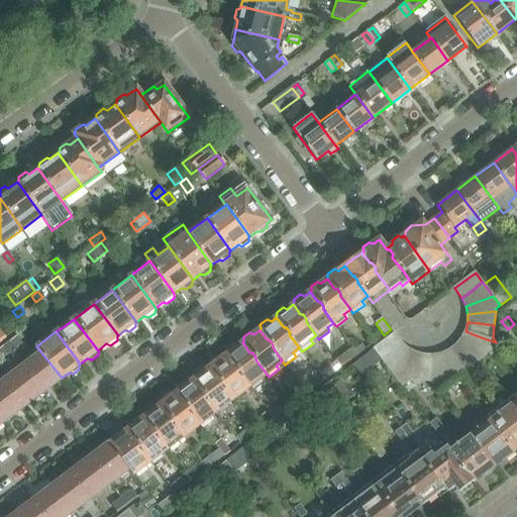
[(496,342),(476,335),(466,331),(466,332),(460,338),(472,345),(485,354),(499,344),(496,342)]
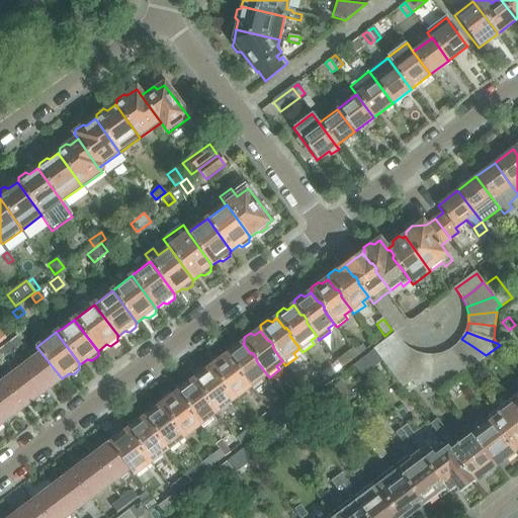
[(402,343),(395,335),(373,350),(380,359),(402,343)]
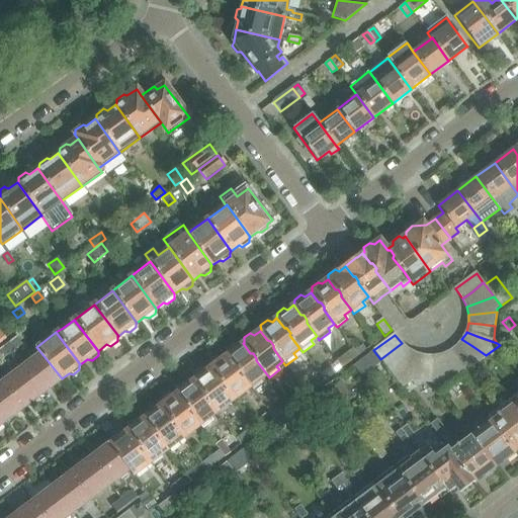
[(16,338),(6,346),(11,352),(21,345),(16,338)]
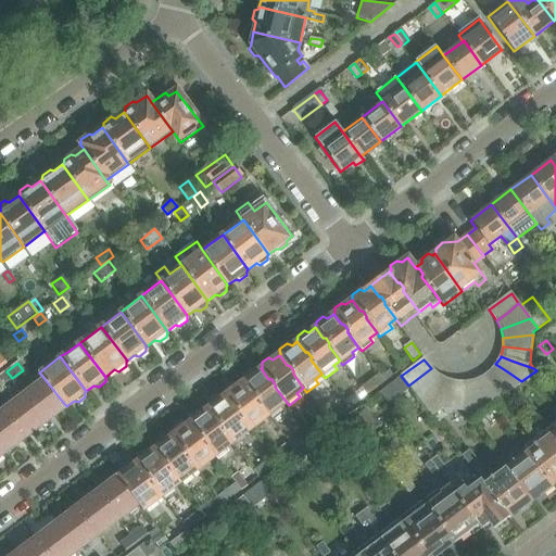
[(521,381),(507,371),(495,364),(491,371),(498,380),(509,391),(521,381)]
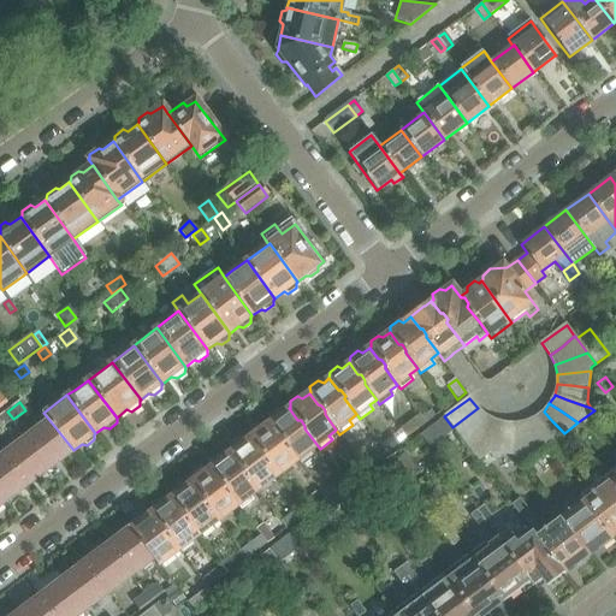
[(270,422),(268,424),(277,434),(280,436),(284,440),(284,444),(296,460),(300,465),(313,454),(309,450),(317,444),(304,428),(304,426),(301,420),(297,420),(289,408),(283,413),(277,412),(270,416),(270,422)]
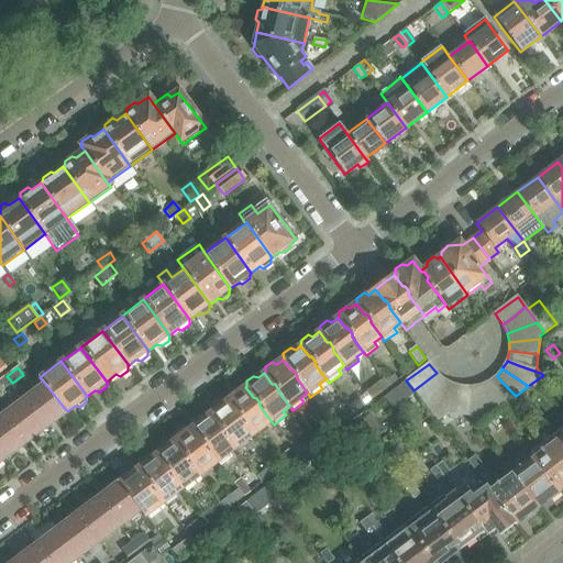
[(443,381),(443,379),(437,373),(414,390),(424,405),(443,381)]
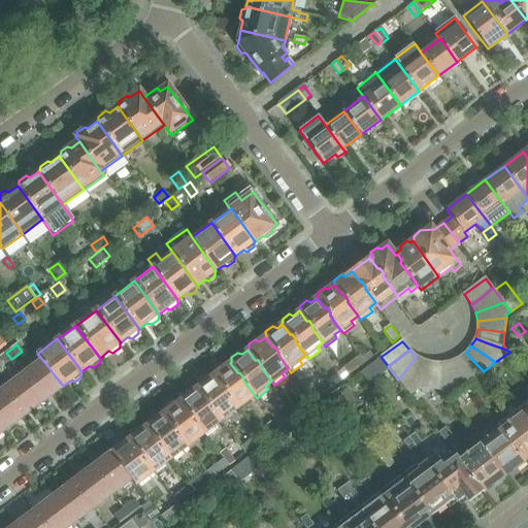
[(365,362),(373,356),(369,351),(361,357),(365,362)]
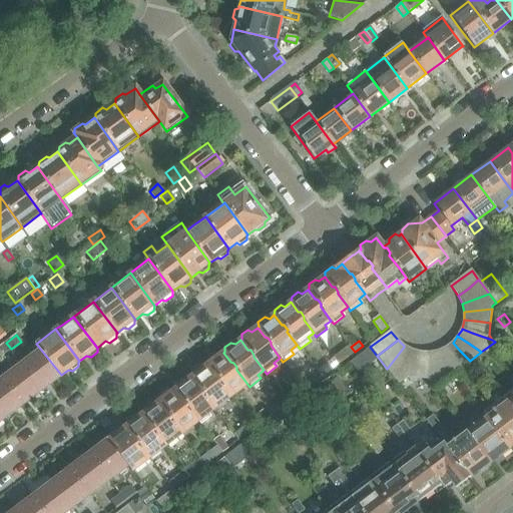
[(6,343),(0,347),(0,356),(1,357),(11,349),(6,343)]
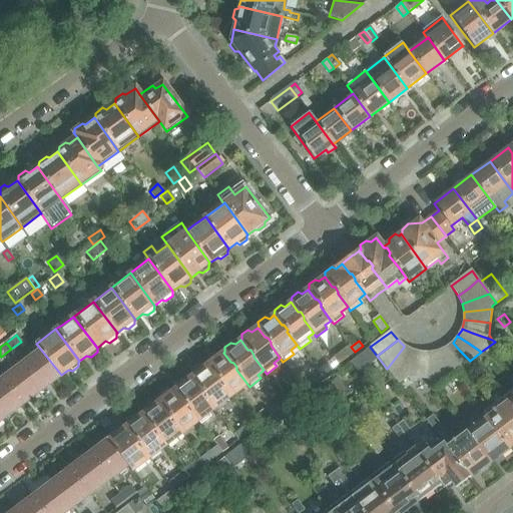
[(470,361),(460,351),(453,343),(445,348),(445,349),(451,358),(459,369),(470,361)]
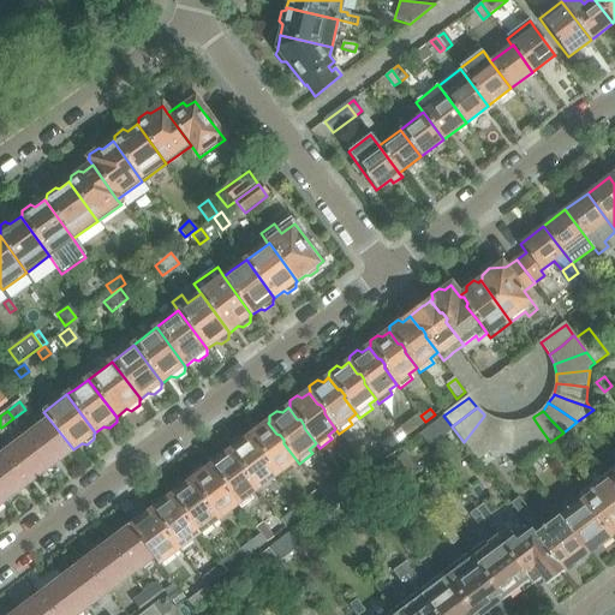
[(421,416),(418,413),(398,428),(405,437),(425,422),(421,416)]
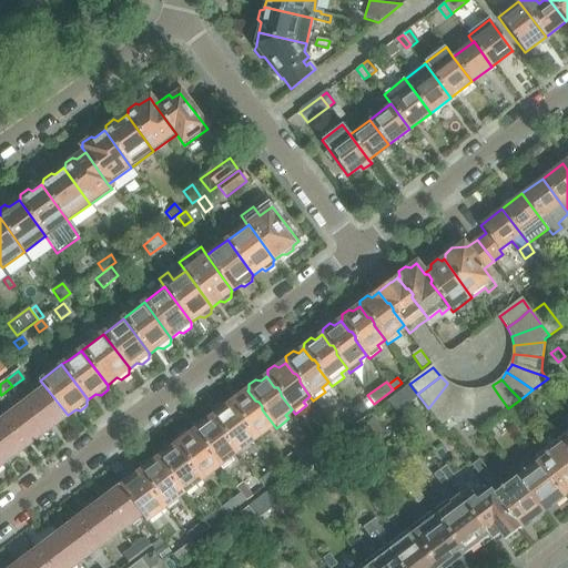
[(440,424),(455,388),(447,384),(428,408),(440,424)]
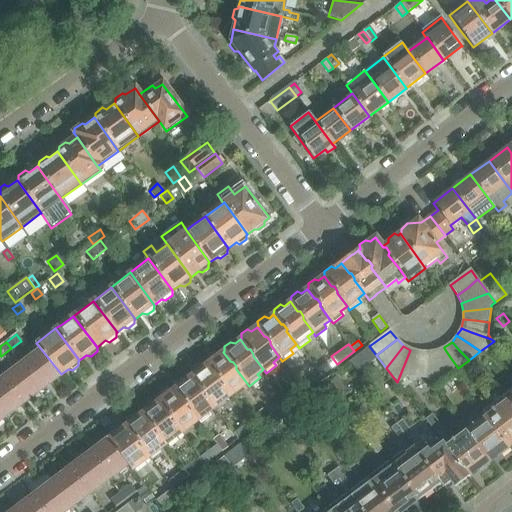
[(458,368),(450,357),(444,348),(436,351),(440,363),(445,378),(458,368)]
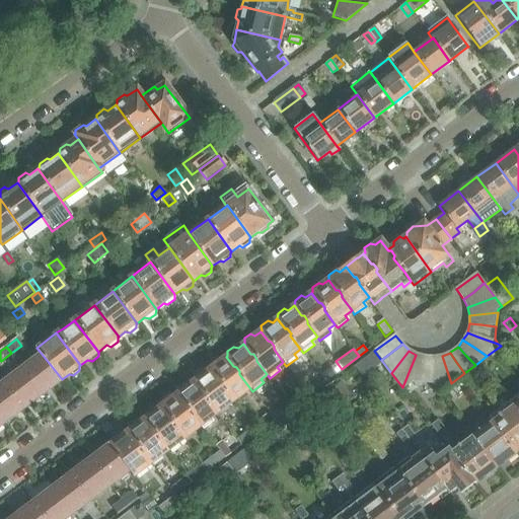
[(42,394),(62,379),(42,354),(22,368),(42,394)]
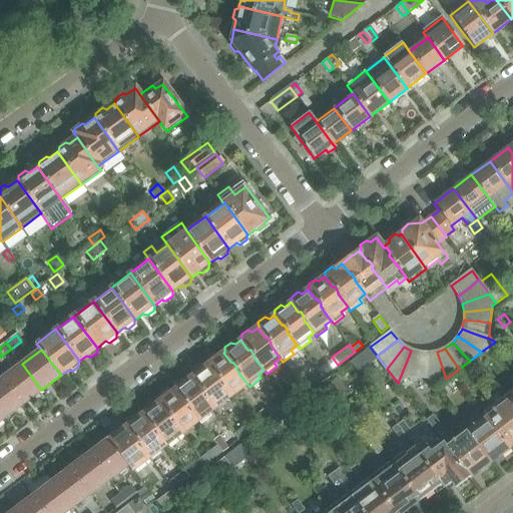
[(415,378),(419,353),(411,351),(398,383),(398,384),(407,377),(415,378)]
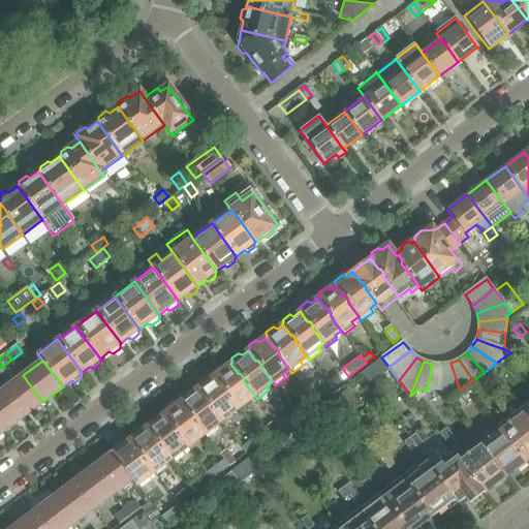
[(460,391),(455,375),(450,363),(441,365),(442,395),(446,400),(460,391)]
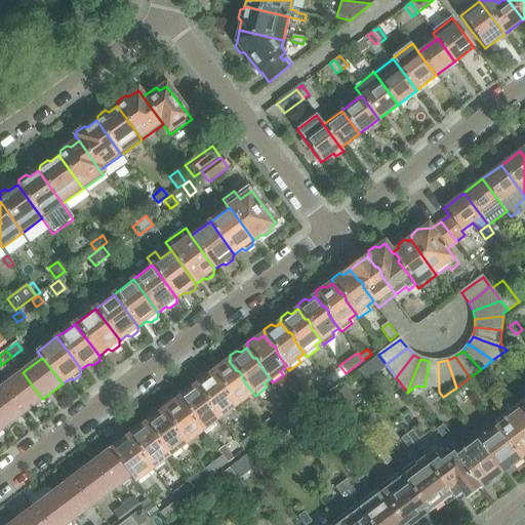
[(212,373),(212,374),(219,384),(221,384),(226,389),(225,392),(236,405),(238,408),(249,400),(246,397),(252,392),(242,378),(242,375),(239,371),(236,370),(229,361),(224,365),(219,363),(212,368),(212,373)]
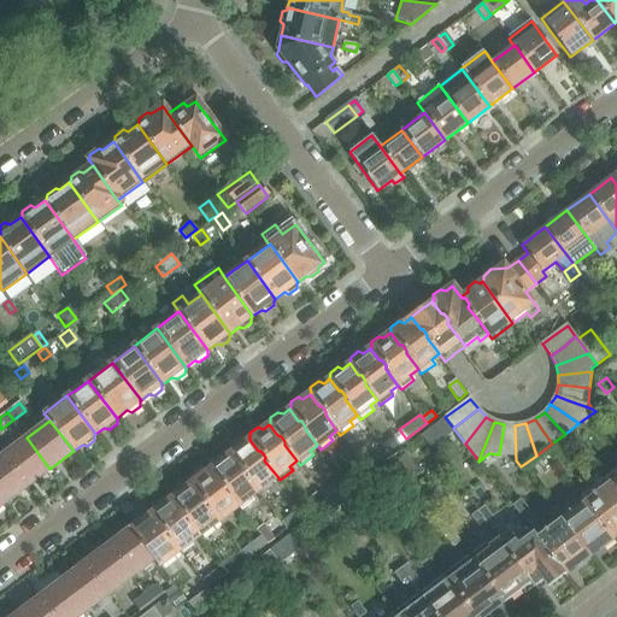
[(515,425),(504,424),(499,454),(512,454),(516,460),(515,425)]
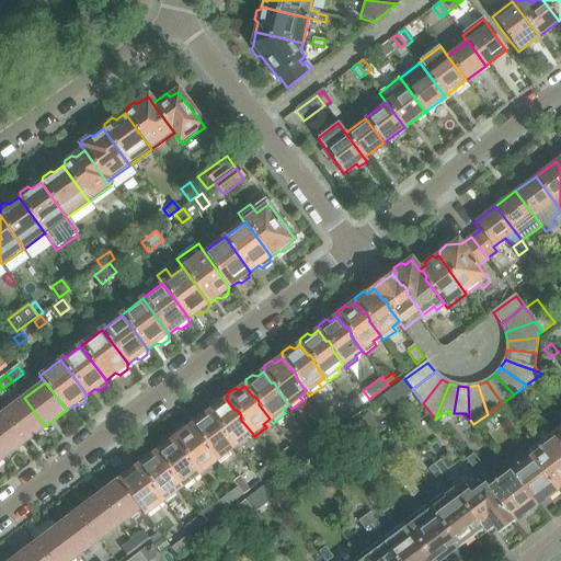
[(25,442),(45,426),(24,398),(3,413),(25,442)]
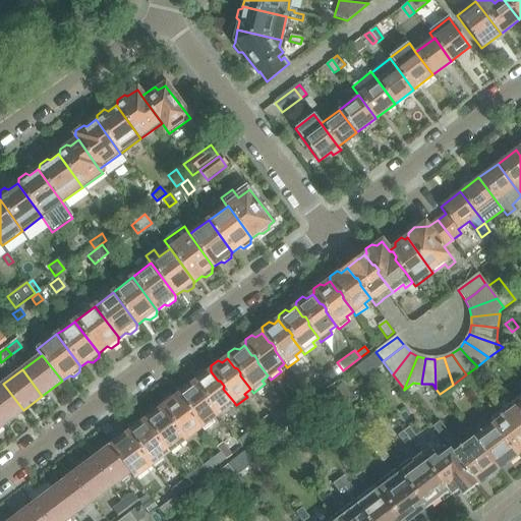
[(338,375),(337,374),(333,369),(322,378),(327,385),(338,375)]
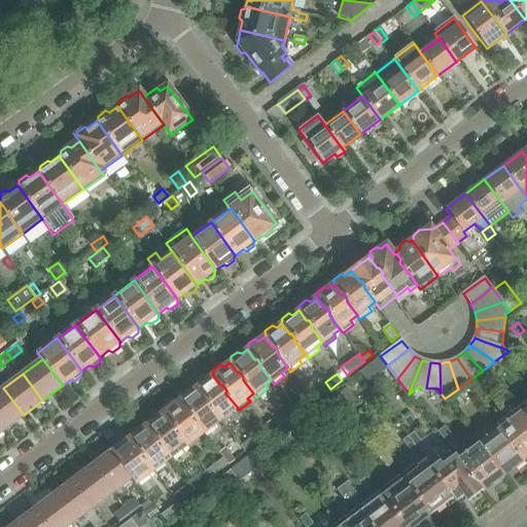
[(197,387),(196,388),(204,397),(206,397),(210,402),(209,406),(219,419),(222,422),(233,415),(231,411),(237,407),(225,393),(226,390),(222,385),(220,385),(213,376),(212,376),(208,379),(203,378),(197,382),(197,387)]
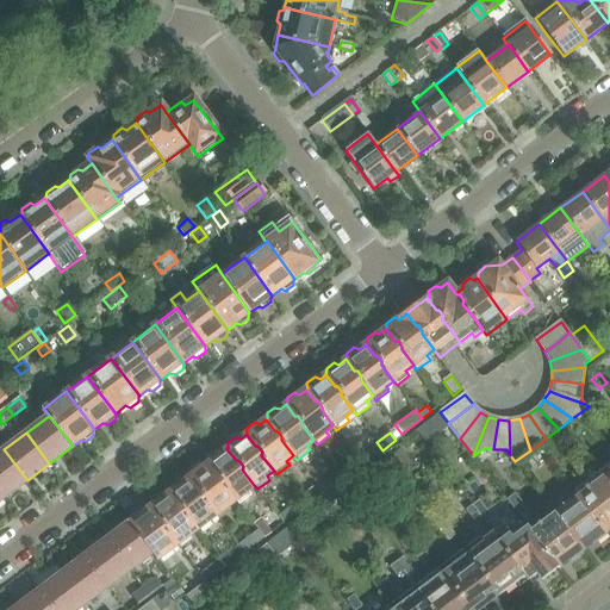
[(362,465),(383,450),(377,442),(356,456),(362,465)]
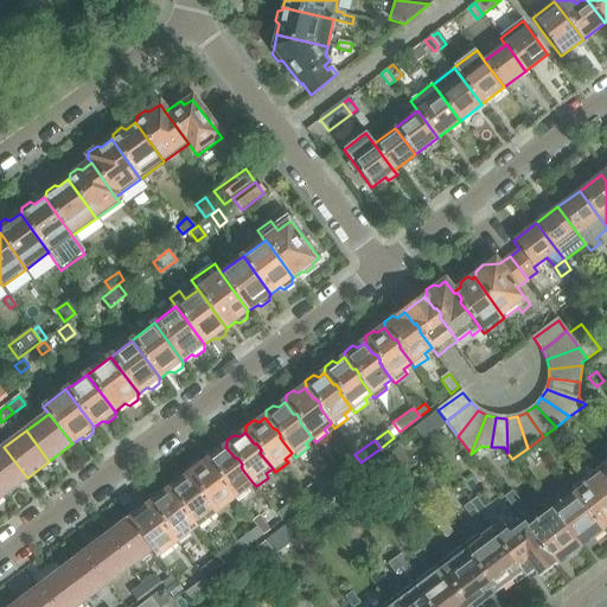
[(0,489),(4,494),(27,478),(4,447),(0,449),(0,489)]
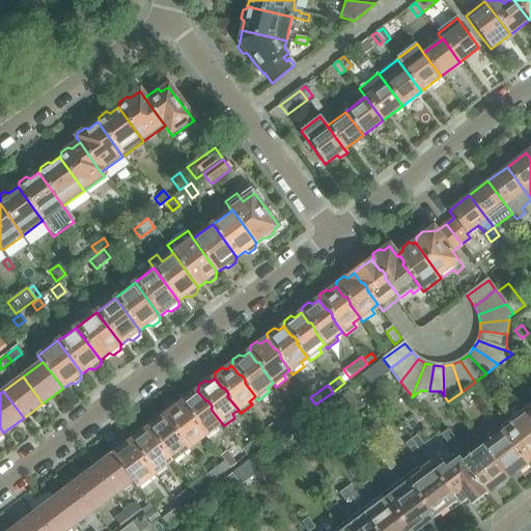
[(182,403),(180,403),(188,414),(191,414),(194,419),(194,421),(204,436),(206,439),(217,431),(215,427),(221,422),(211,409),(212,406),(207,400),(205,400),(197,391),(192,395),(187,393),(182,397),(182,403)]
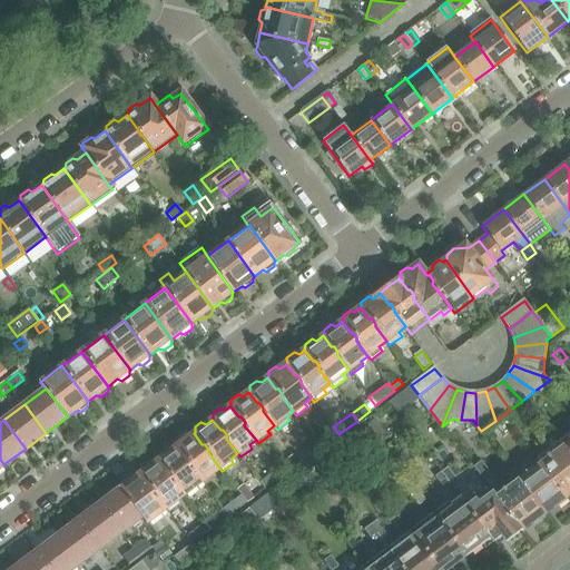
[(375,420),(369,425),(383,444),(390,439),(375,420)]
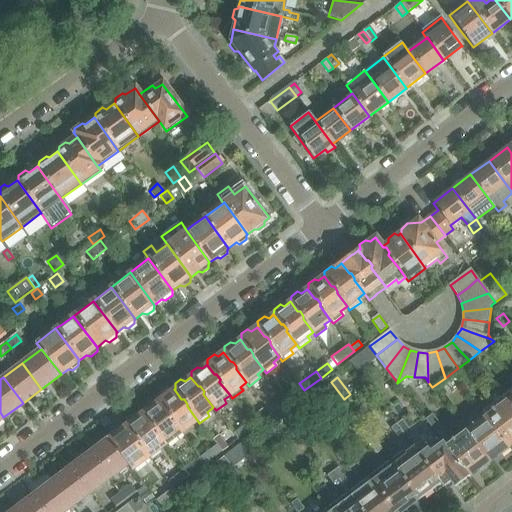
[(304,390),(299,383),(296,380),(289,385),(297,396),(304,390)]
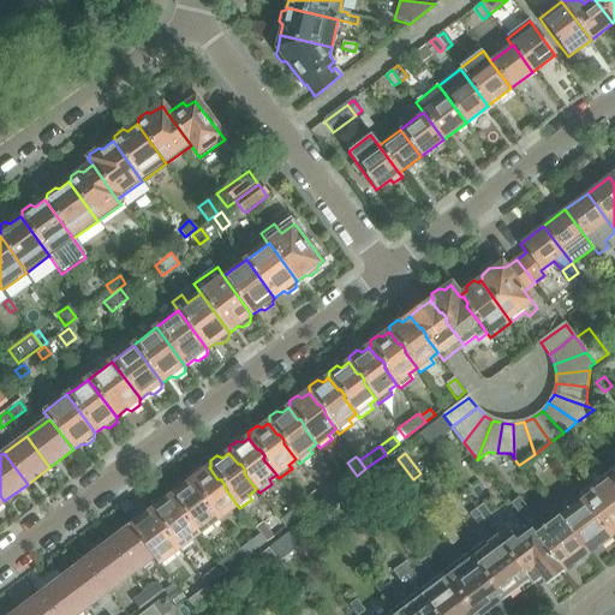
[(191,481),(187,483),(197,495),(199,495),(204,501),(203,503),(216,520),(220,524),(231,515),(228,512),(231,509),(237,505),(225,488),(225,485),(221,479),(218,479),(209,467),(203,472),(199,471),(197,470),(191,475),(191,481)]
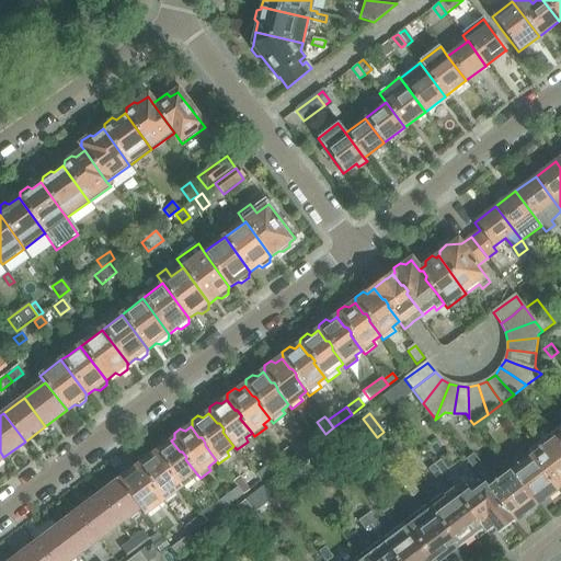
[(560,428),(551,436),(560,449),(560,428)]
